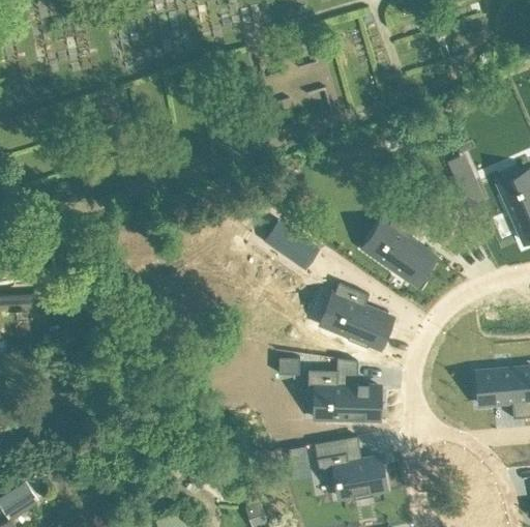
[(458,156),(446,160),(467,207),(478,202),(458,156)]
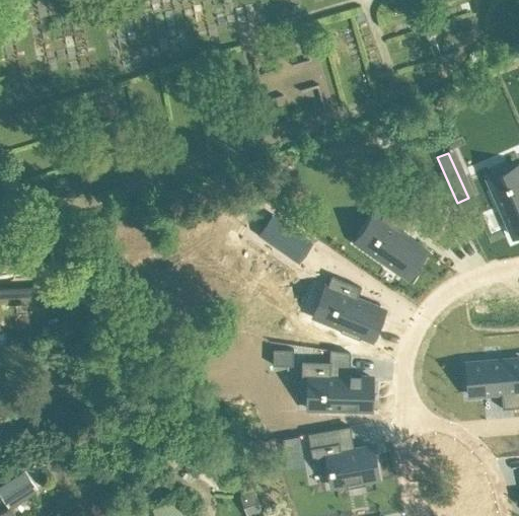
[(518,183),(504,190),(495,195),(514,238),(518,235),(518,170),(517,171),(518,175),(518,183)]
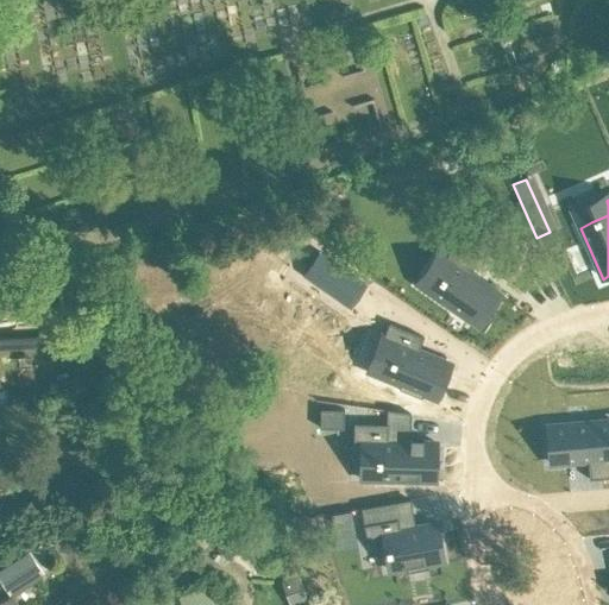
[(451,266),(432,296),(478,327),(500,296),(470,276),(478,264),(454,247),(447,258),(445,262),(451,266)]
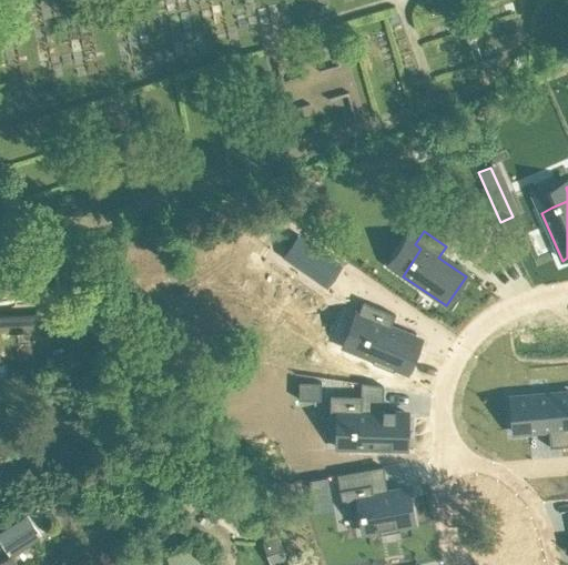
[(297,238),(282,260),(307,278),(323,255),(297,238)]
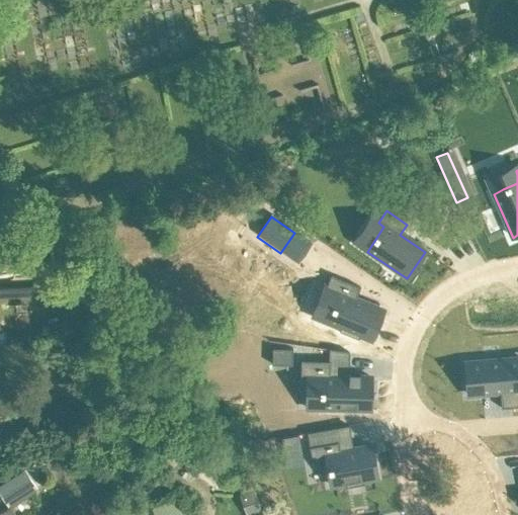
[(0,288),(60,271),(53,246),(0,261),(0,288)]
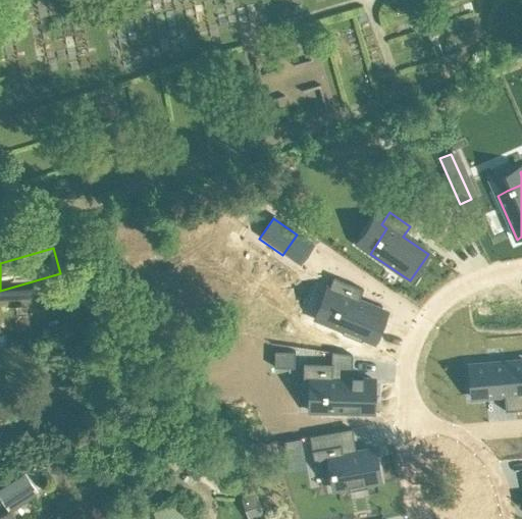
[(329,289),(328,292),(341,297),(329,325),(344,331),(343,334),(362,343),(363,340),(374,344),(386,314),(359,303),(363,292),(333,279),(329,289)]
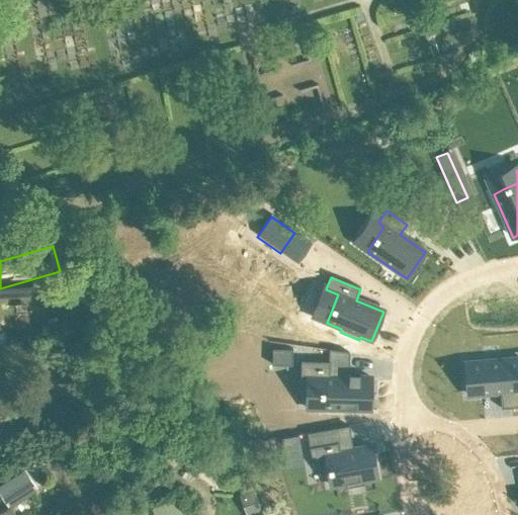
[(272,350),(272,366),(292,367),(292,351),(272,350)]
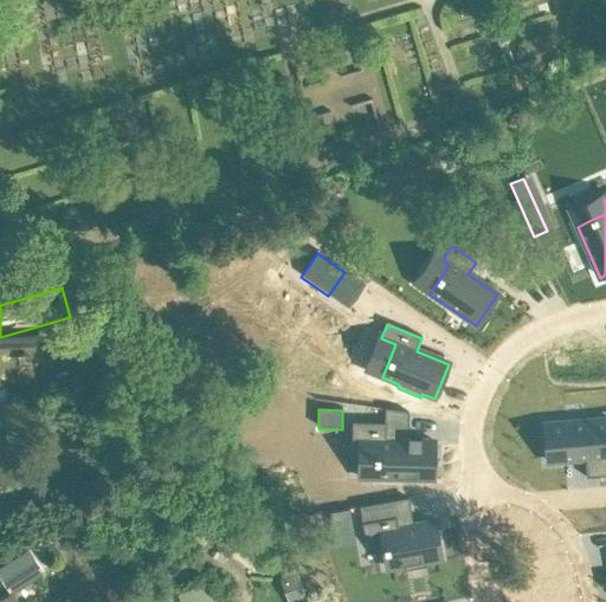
[(605,420),(545,426),(548,464),(585,460),(586,479),(605,477),(605,420)]
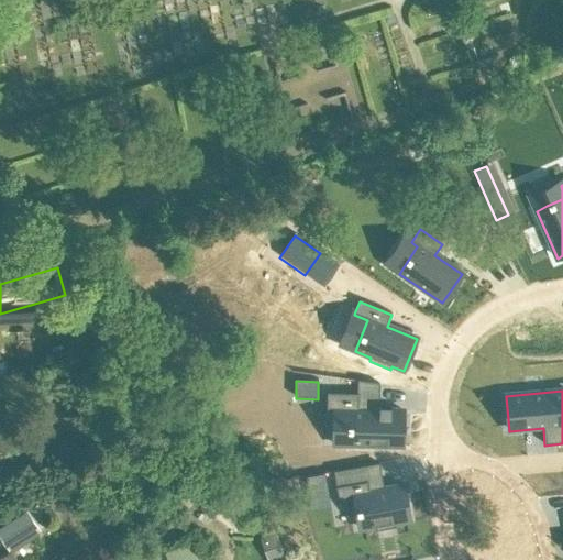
[(328,394),(327,412),(332,412),(351,413),(350,447),(403,448),(404,412),(379,412),(357,412),(359,395),(328,394)]
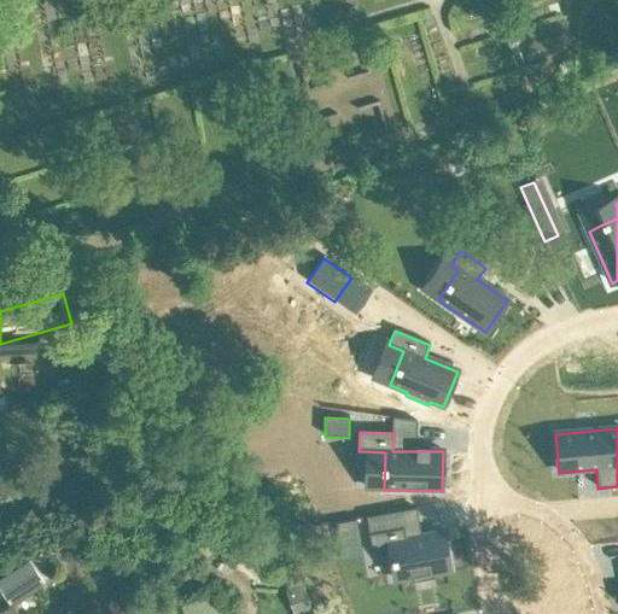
[(356,522),(336,527),(343,562),(363,557),(356,522)]
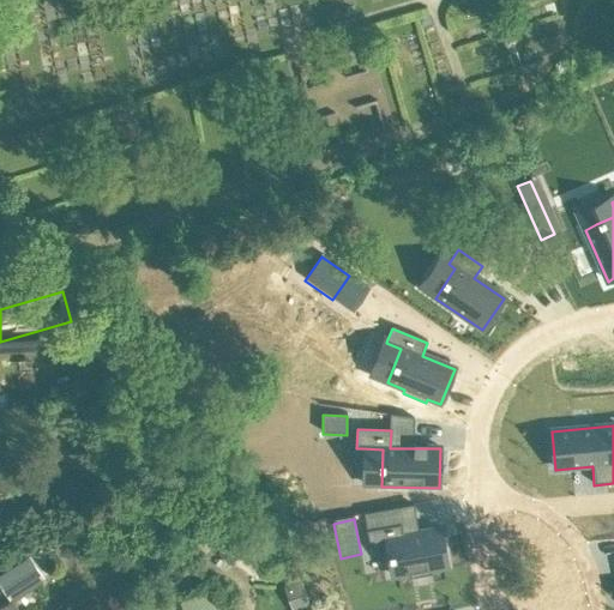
[(402,526),(368,532),(372,553),(386,549),(392,579),(409,577),(410,580),(429,577),(428,572),(447,568),(440,531),(419,535),(404,538),(402,526)]
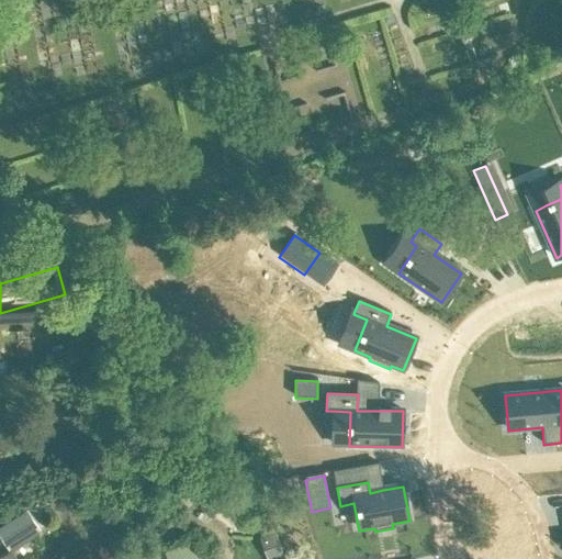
[(190,490),(176,506),(184,515),(199,498),(190,490)]
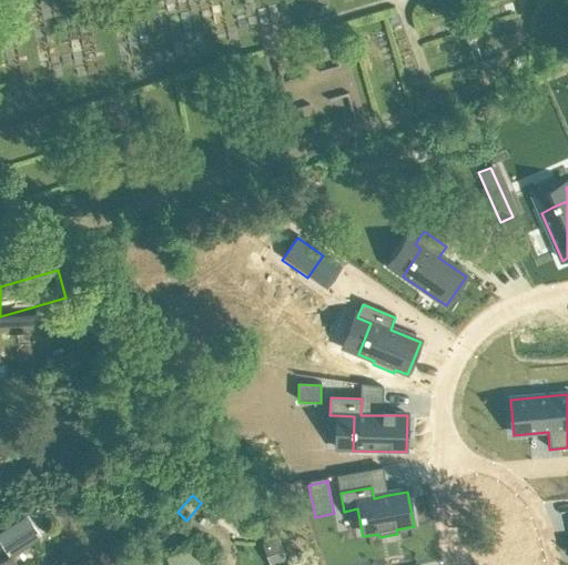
[(216,504),(202,515),(212,527),(225,516),(216,504)]
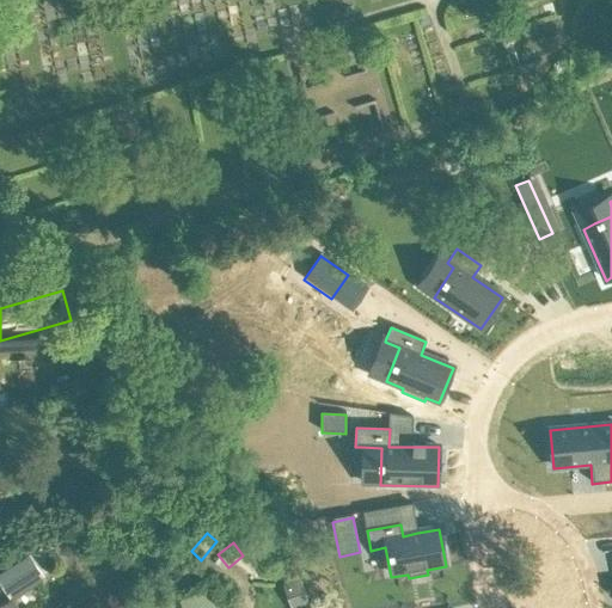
[(29,558),(0,575),(0,585),(10,601),(43,579),(29,558)]
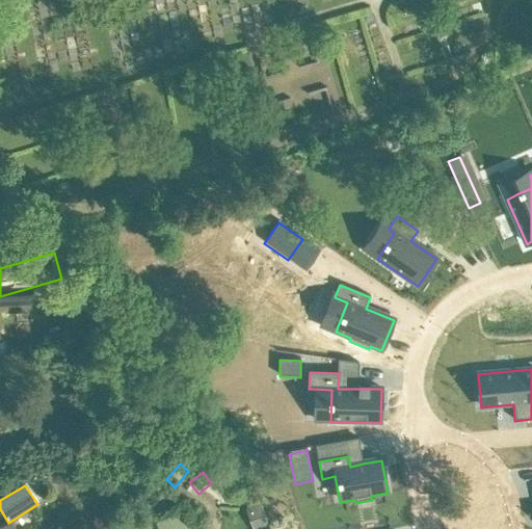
[(253,503),(260,528),(264,528),(275,525),(268,499),(253,503)]
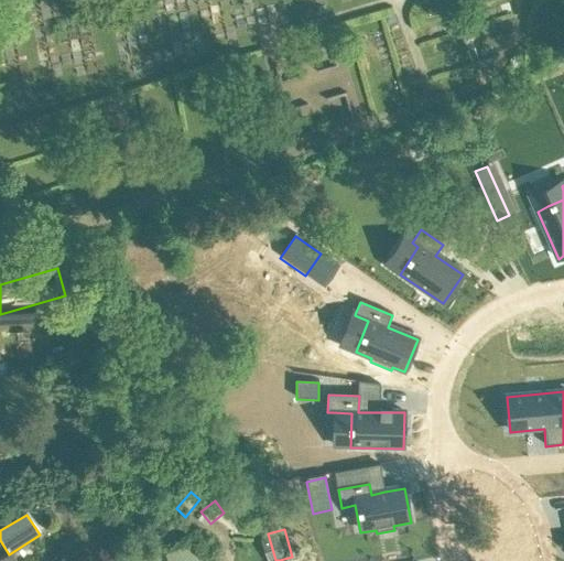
[(205,560),(202,540),(174,545),(176,560),(205,560)]
